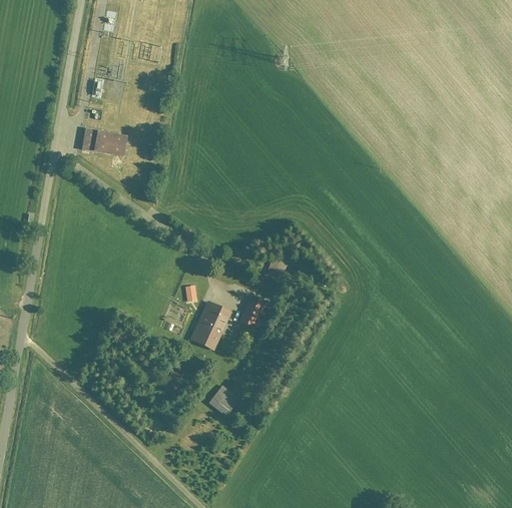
[(91,125),(87,149),(131,157),(135,133),(91,125)]
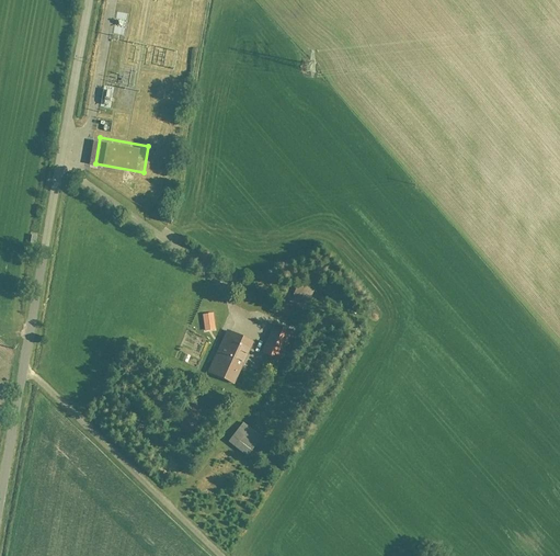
[(203,313),(205,329),(215,328),(214,311),(203,313)]
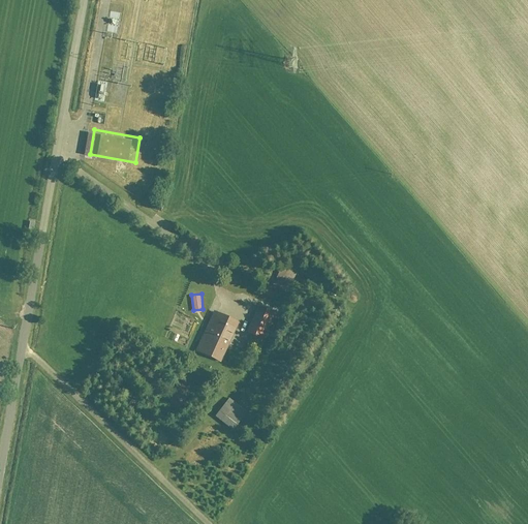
[(248,330),(265,337),(275,310),(258,303),(248,330)]
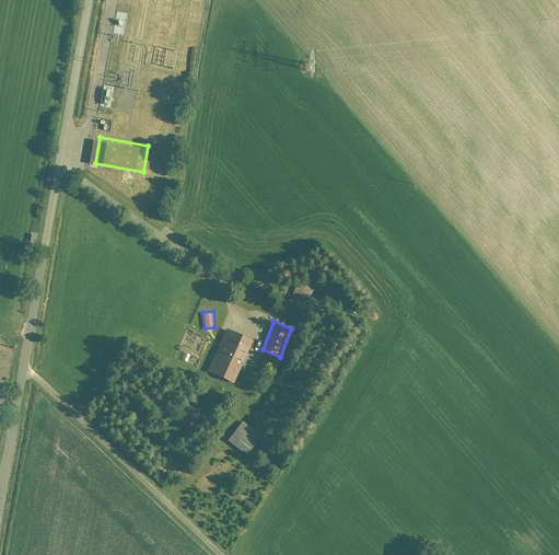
[(209,370),(235,381),(254,339),(228,327),(209,370)]
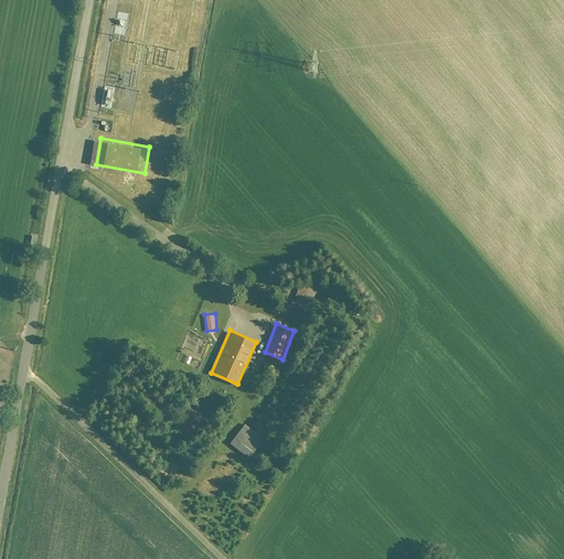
[(194,406),(182,420),(192,429),(204,415),(194,406)]
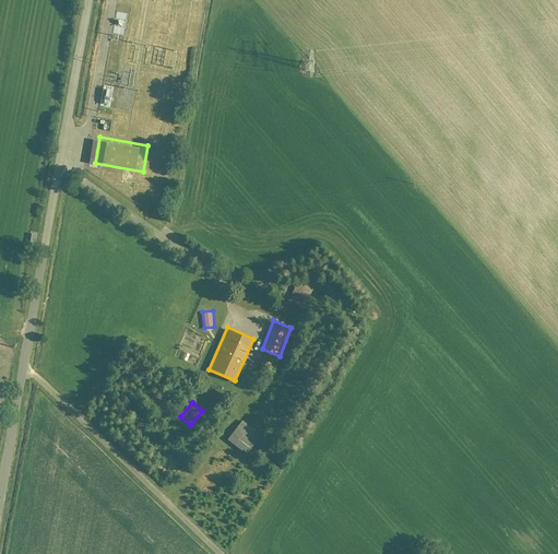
[(241,420),(226,439),(245,454),(260,434),(241,420)]
